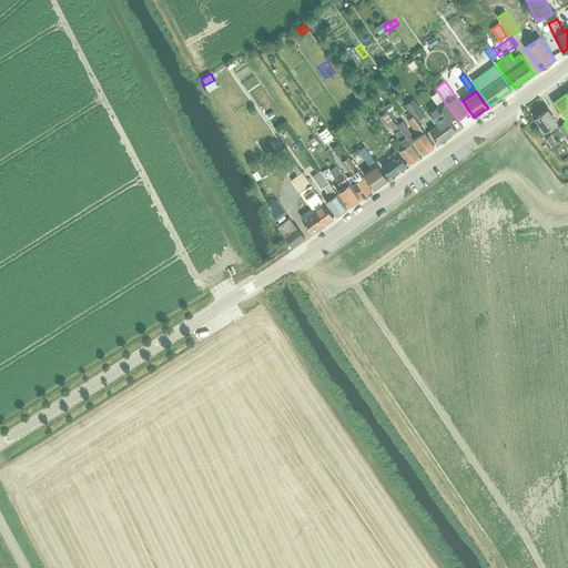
[(406,104),(414,117),(417,121),(425,115),(414,99),(406,104)]
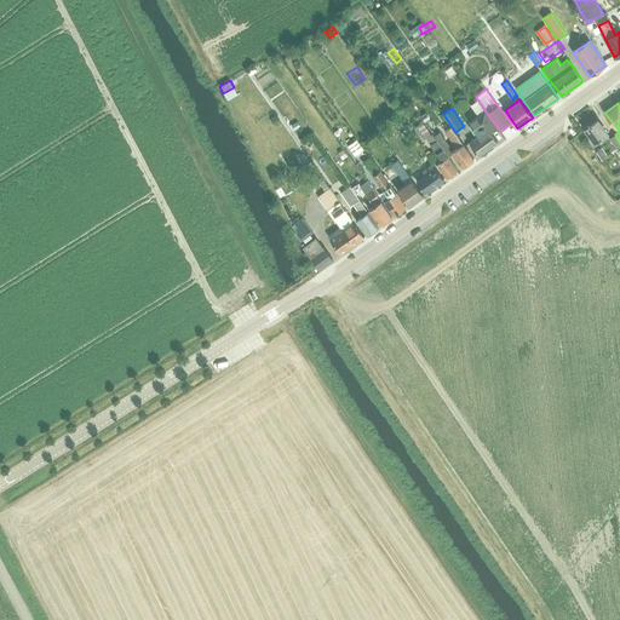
[(498,127),(486,112),(470,122),(480,137),(470,143),(478,155),(498,142),(491,132),(498,127)]
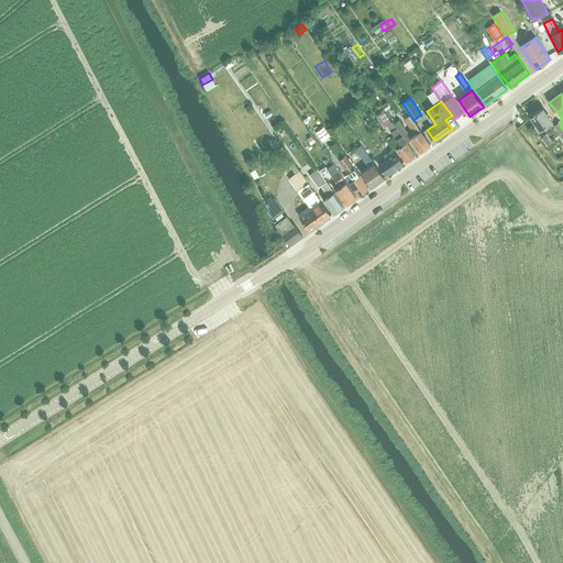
[(552,122),(543,109),(531,118),(537,124),(536,125),(539,131),(552,122)]
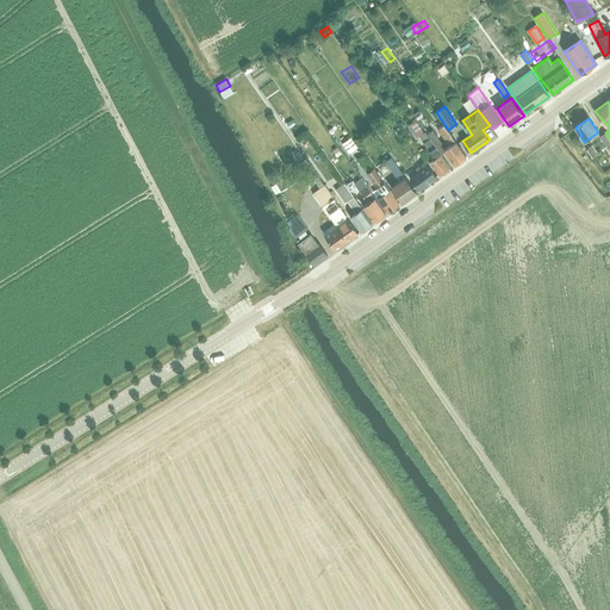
[(425,131),(442,154),(447,151),(455,163),(466,156),(448,130),(444,125),(439,129),(450,145),(446,149),(434,130),(428,134),(425,131)]
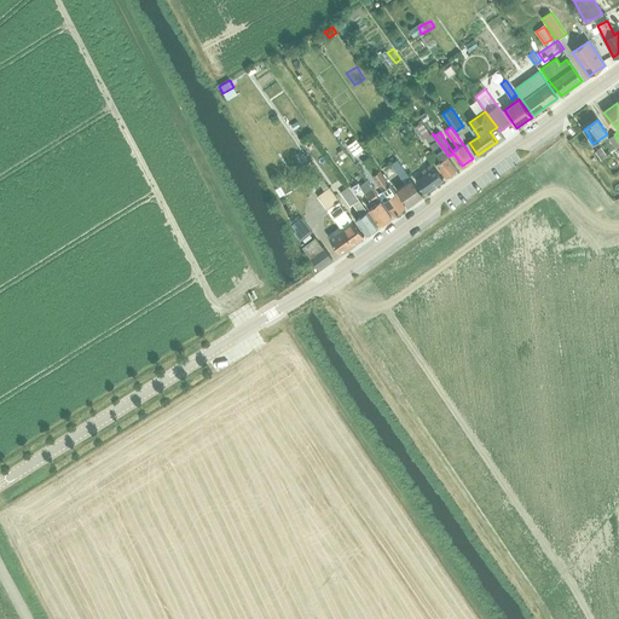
[(457,169),(449,156),(432,133),(426,137),(443,160),(437,163),(446,178),(457,169)]
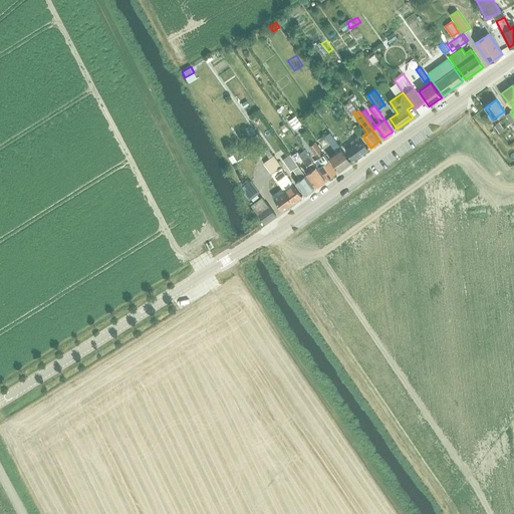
[(513,120),(513,117),(510,111),(505,114),(511,123),(513,120)]
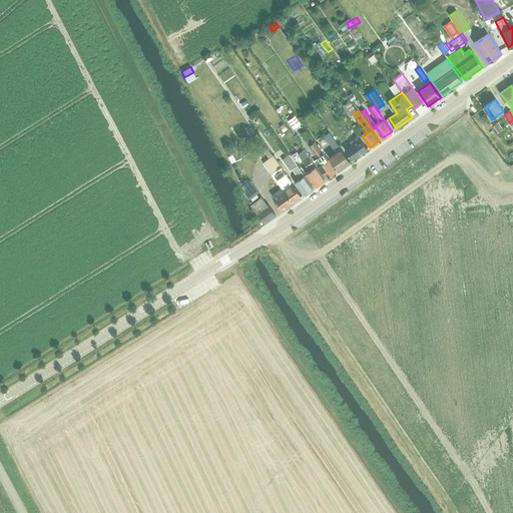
[(294,129),(301,123),(296,116),(288,121),(294,129)]
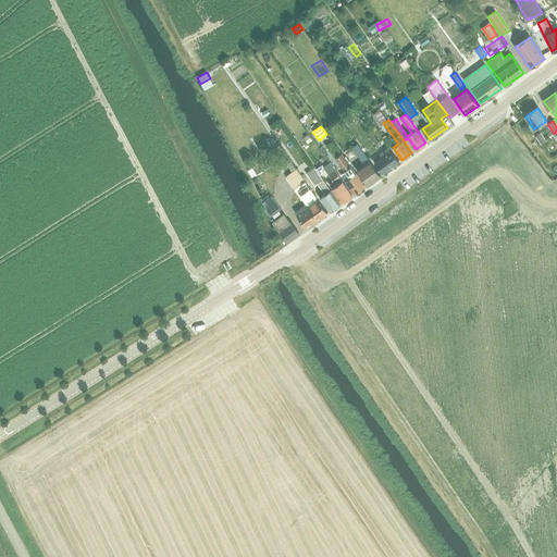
[(548,130),(543,133),(547,139),(553,136),(548,130)]
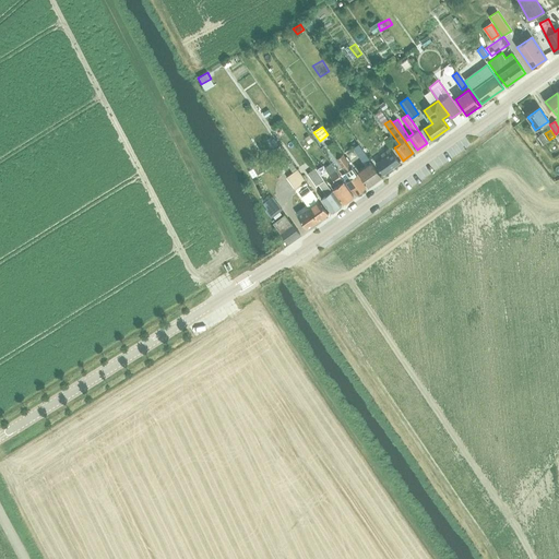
[(548,140),(543,132),(537,135),(543,144),(548,140)]
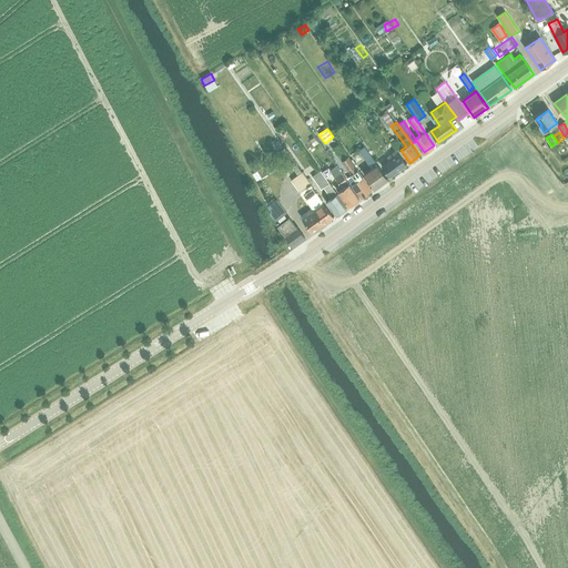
[(364,145),(358,150),(373,171),(365,176),(374,189),(388,179),(372,155),(364,145)]
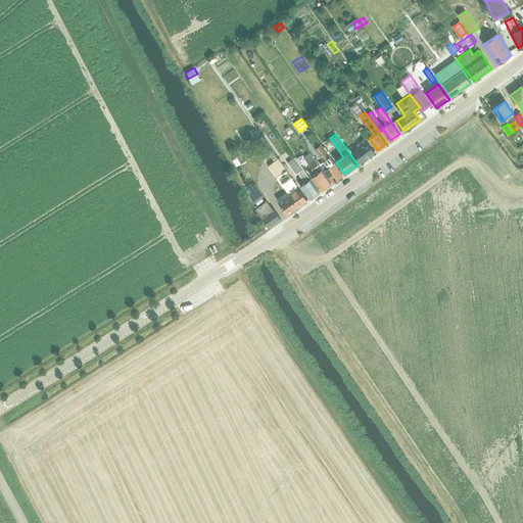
[(359,162),(375,151),(366,138),(357,144),(359,148),(351,153),(359,162)]
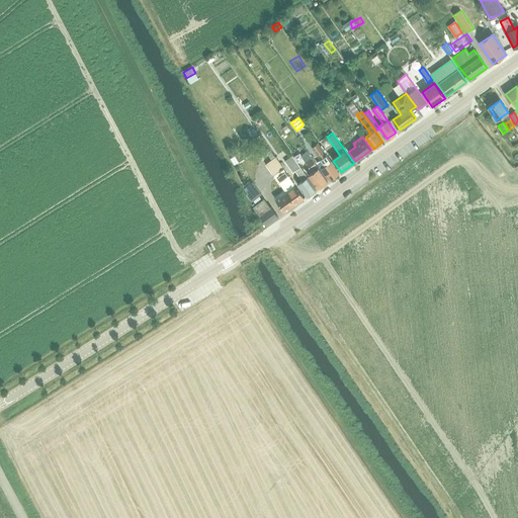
[(318,142),(313,147),(325,164),(321,168),(330,180),(340,172),(318,142)]
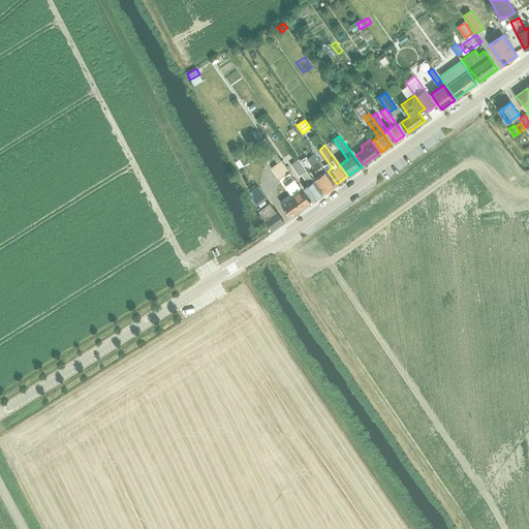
[(272,155),(278,163),(272,167),(279,179),(289,172),(276,152),(272,155)]
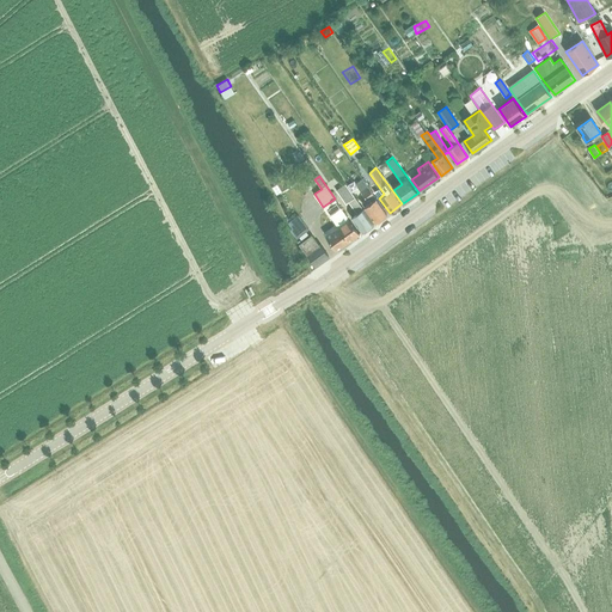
[(375,222),(387,214),(362,178),(355,183),(360,190),(368,201),(371,200),(372,202),(365,207),(375,222)]
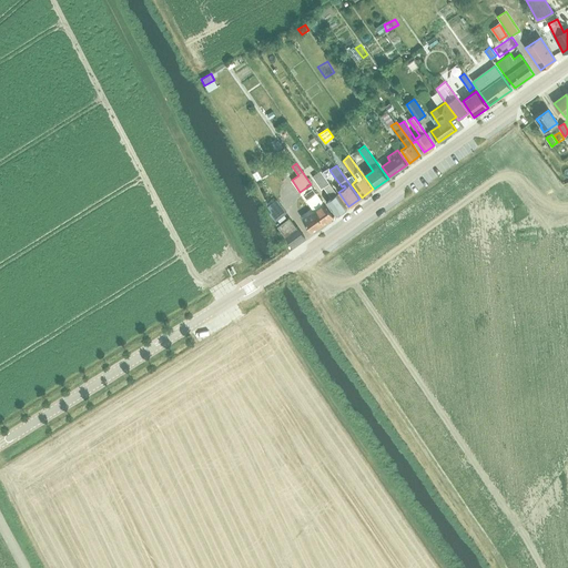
[(336,215),(347,208),(321,170),(312,176),(315,181),(322,189),(324,188),(332,198),(326,201),(336,215)]
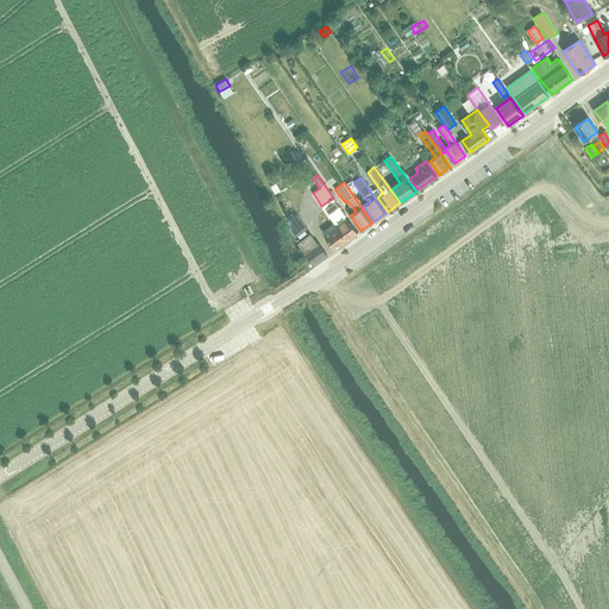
[(328,214),(334,223),(322,231),(324,234),(334,249),(334,250),(358,232),(339,206),(328,214)]
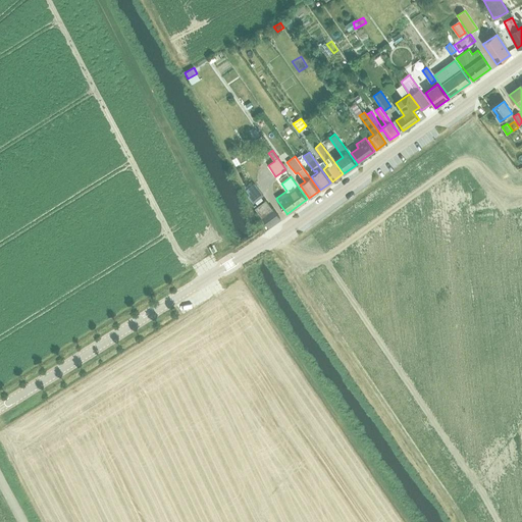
[(254,185),(246,191),(255,202),(262,196),(254,185)]
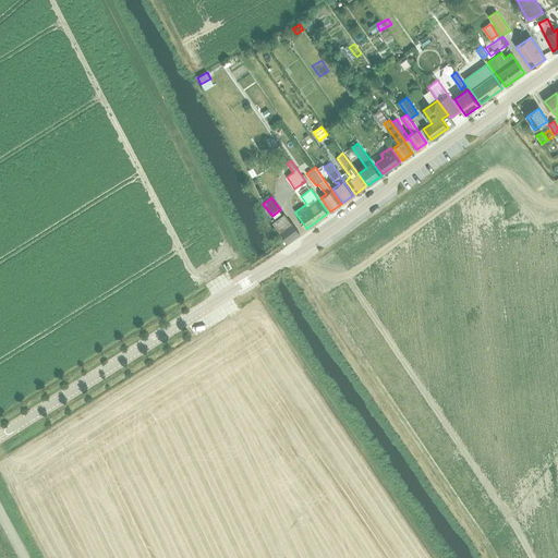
[(288,242),(300,233),(292,222),(291,223),(284,214),(273,222),(288,242)]
